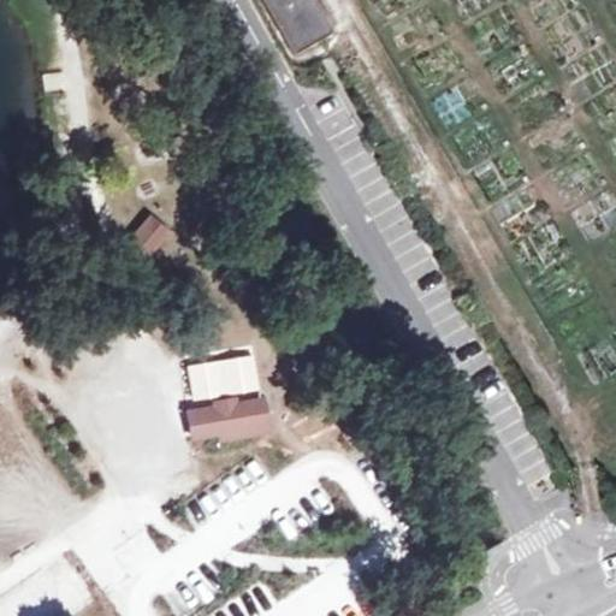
[(259,0),(291,55),(330,34),(311,0),(259,0)]
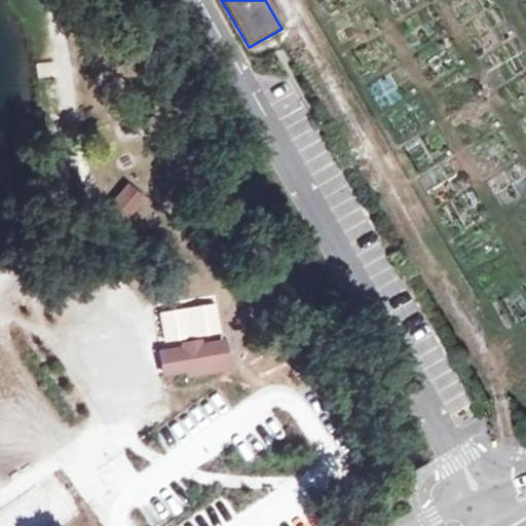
[(126,185),(111,203),(126,216),(142,198),(126,185)]
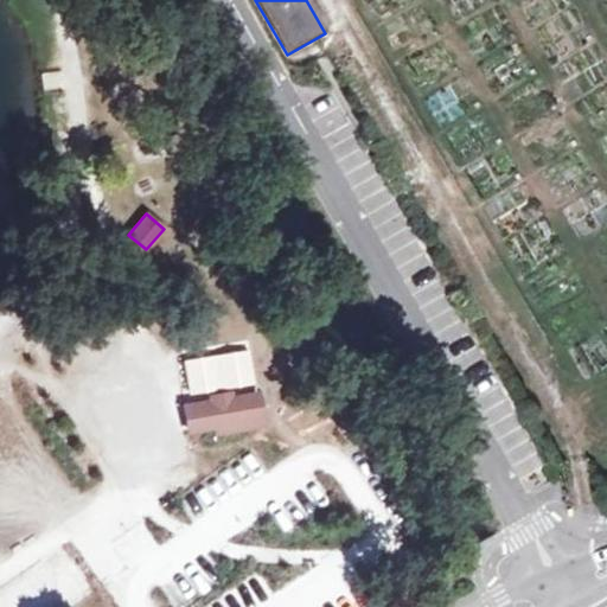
[(180,357),(184,393),(254,385),(250,350),(180,357)]
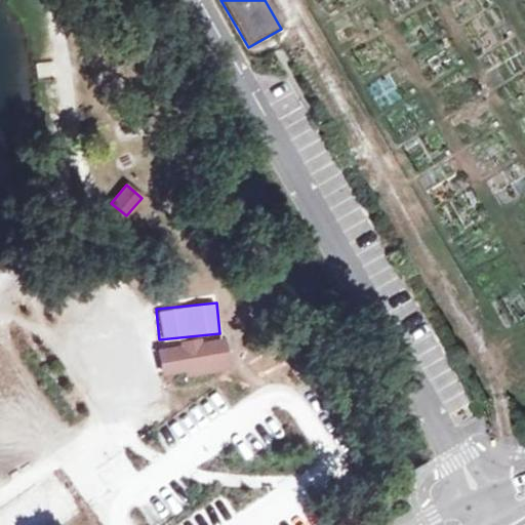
[(183,348),(159,352),(163,373),(186,369),(187,374),(225,367),(224,362),(220,341),(198,346),(197,342),(182,346),(183,348)]
